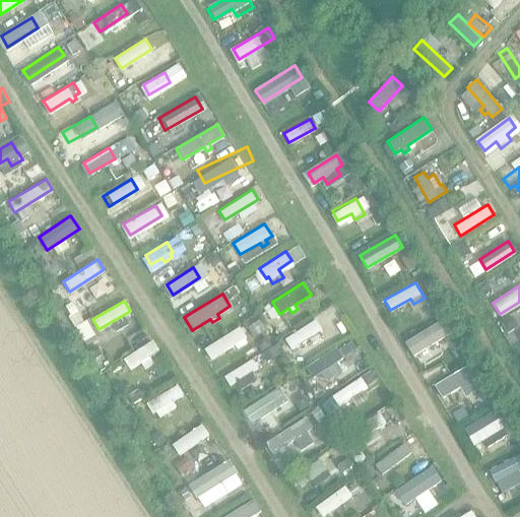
[(341,326),(354,318),(348,308),(335,315),(341,326)]
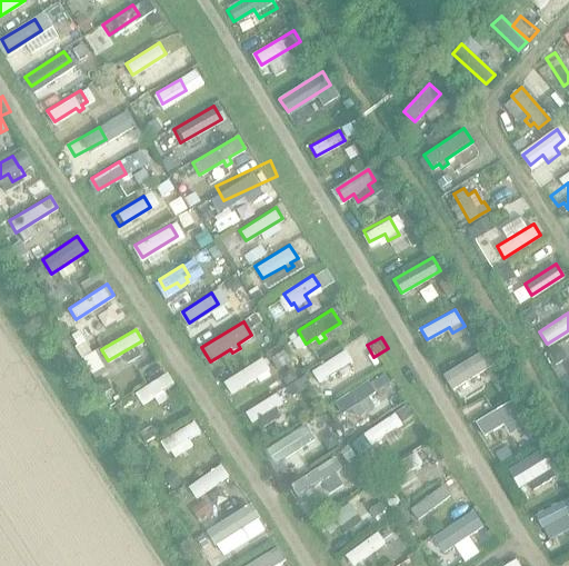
[(345,349),(311,370),(318,381),(337,369),(341,375),(351,368),(347,363),(351,360),(345,349)]
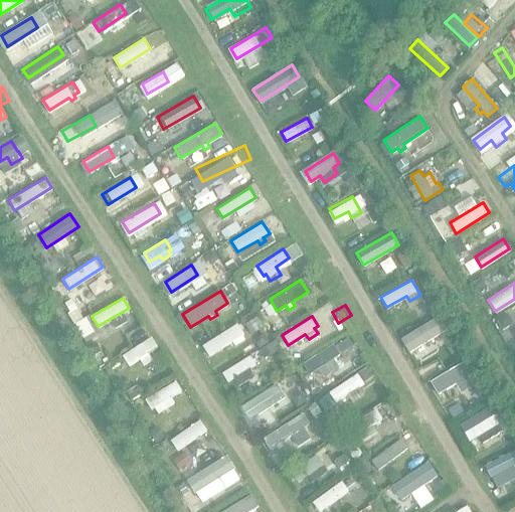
[(439,318),(404,336),(409,346),(431,335),(434,342),(446,336),(443,329),(445,328),(439,318)]
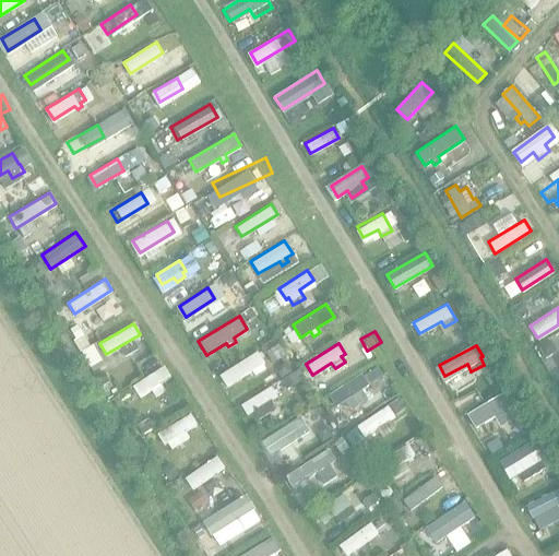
[(257,351),(219,375),(226,386),(251,369),(254,375),(265,368),(262,363),(263,362),(257,351)]
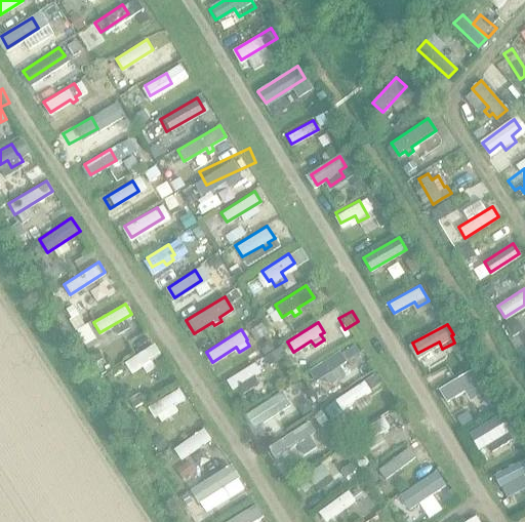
[(131,371),(160,353),(154,344),(125,362),(131,371)]
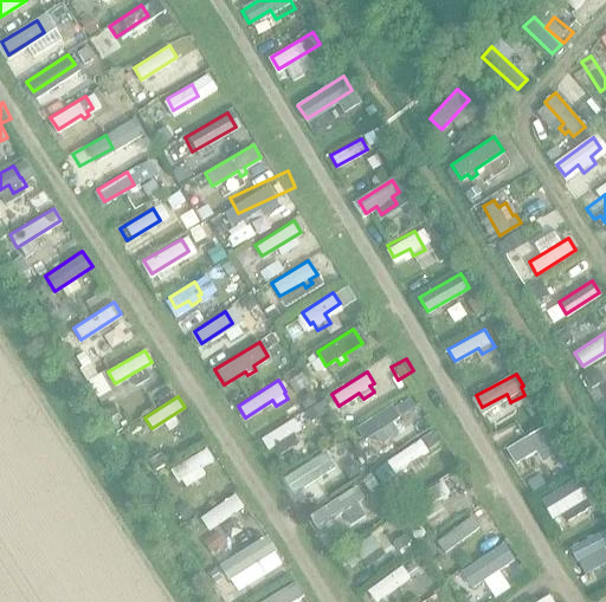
[(392,405),(356,426),(363,438),(374,432),(379,439),(388,434),(384,426),(399,416),(392,405)]
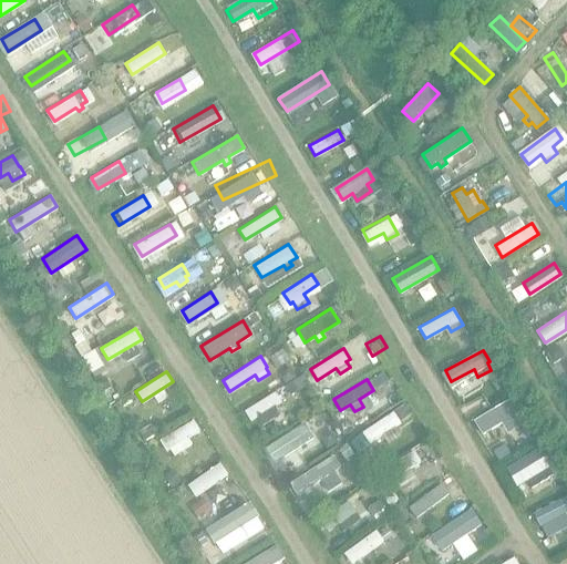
[(275,391),(244,410),(250,420),(257,416),(260,422),(270,416),(267,410),(281,401),(275,391)]
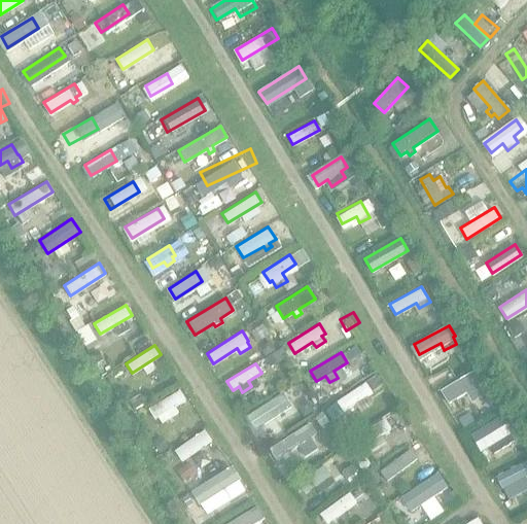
[(446,399),(476,382),(468,372),(440,389),(446,399)]
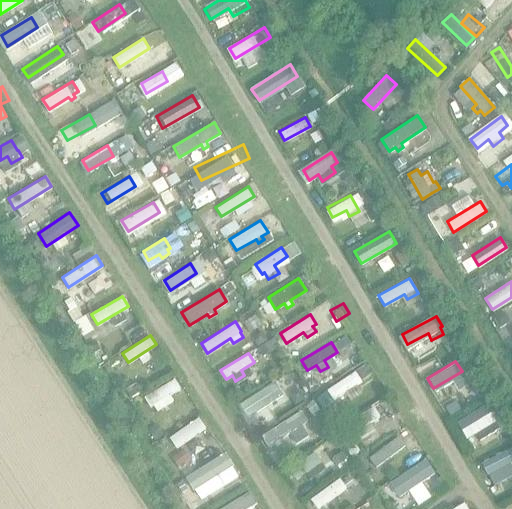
[(355,370),(327,389),(333,399),(361,380),(355,370)]
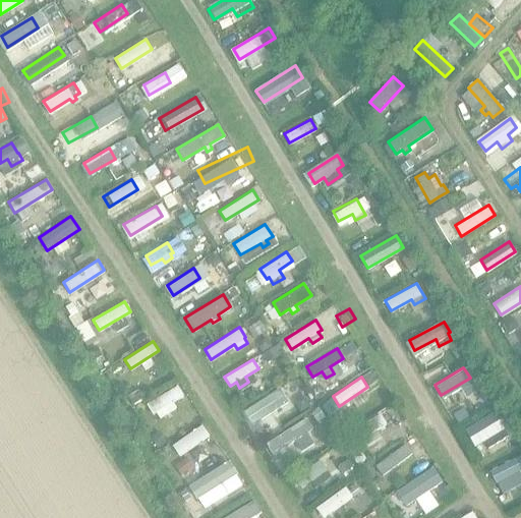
[(177,385),(147,403),(152,413),(158,409),(162,415),(175,407),(172,401),(183,394),(177,385)]
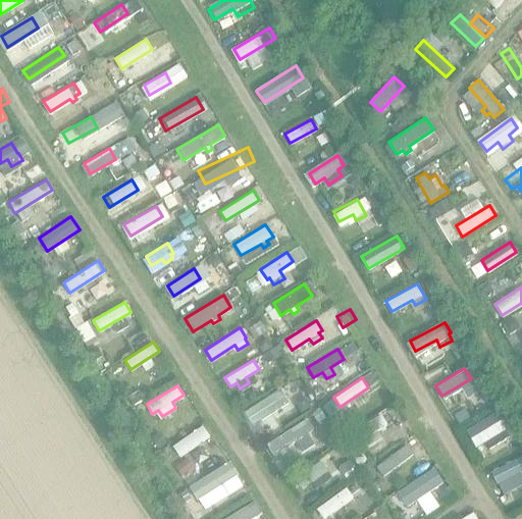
[(253,421),(281,402),(275,393),(246,412),(253,421)]
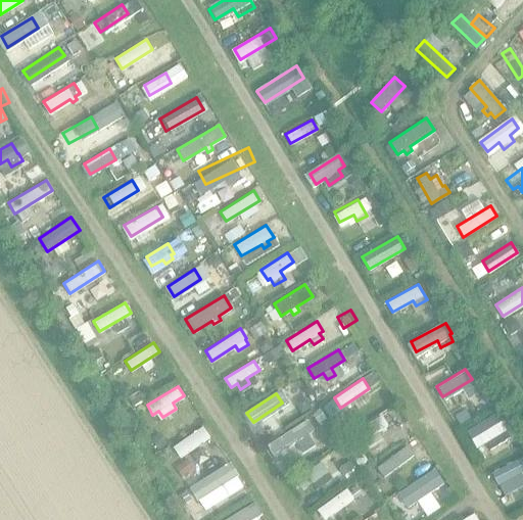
[(505,408),(496,414),(506,427),(515,422),(505,408)]
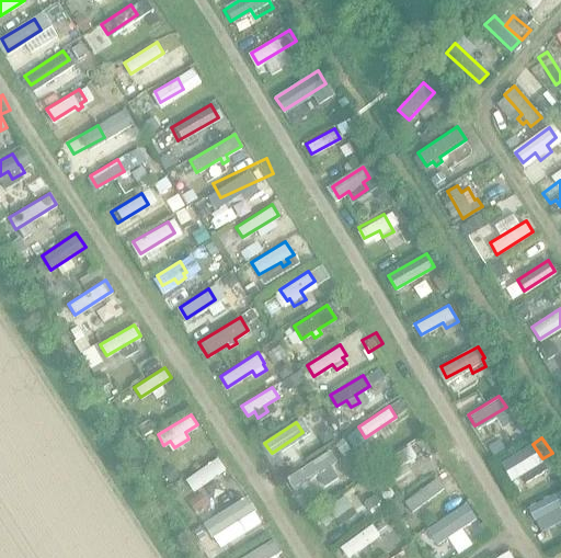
[(409,444),(377,465),(384,476),(415,455),(409,444)]
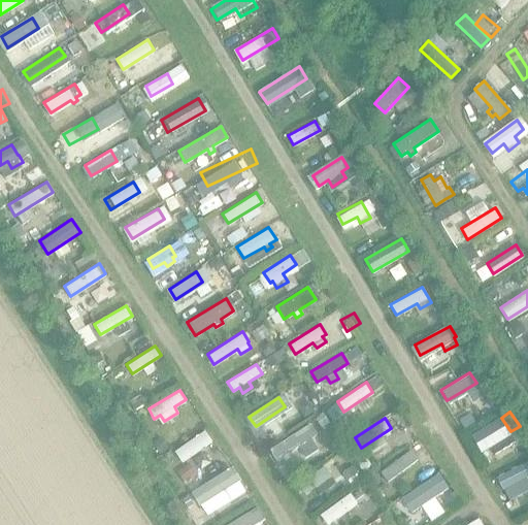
[(517,441),(502,420),(492,426),(506,449),(517,441)]
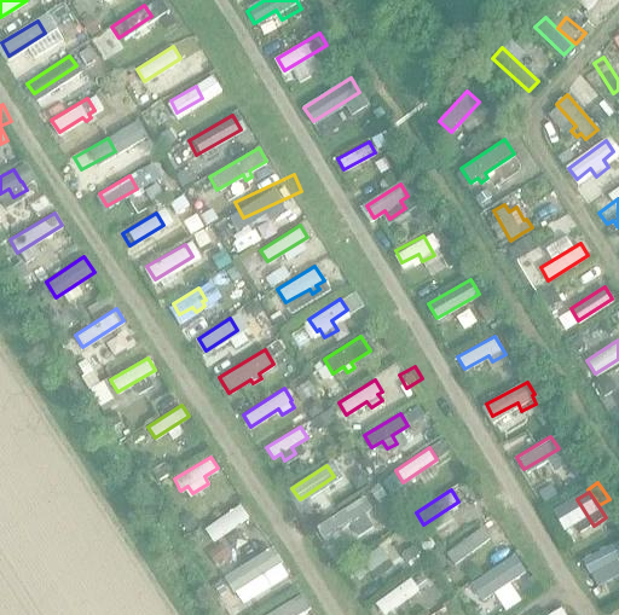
[(363,495),(316,527),(324,539),(354,520),(359,527),(370,520),(365,512),(371,508),(363,495)]
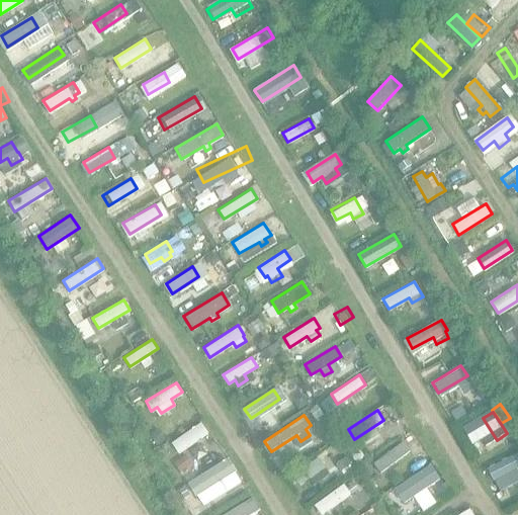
[(182,449),(206,432),(200,423),(176,440),(182,449)]
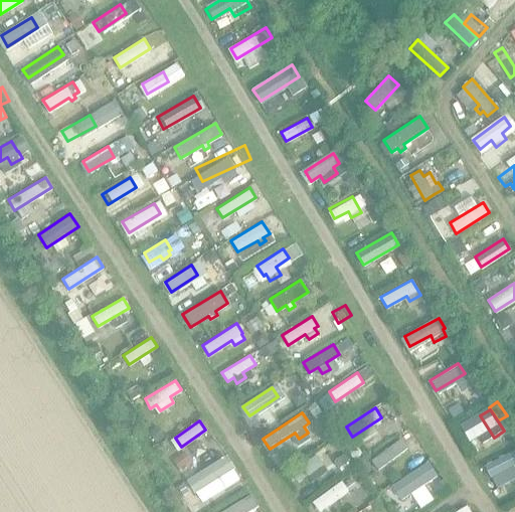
[(400,438),(371,460),(377,469),(407,447),(400,438)]
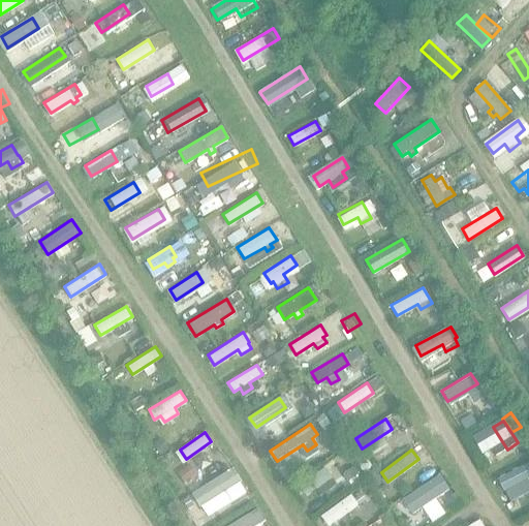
[(503,488),(528,474),(528,461),(498,477),(503,488)]
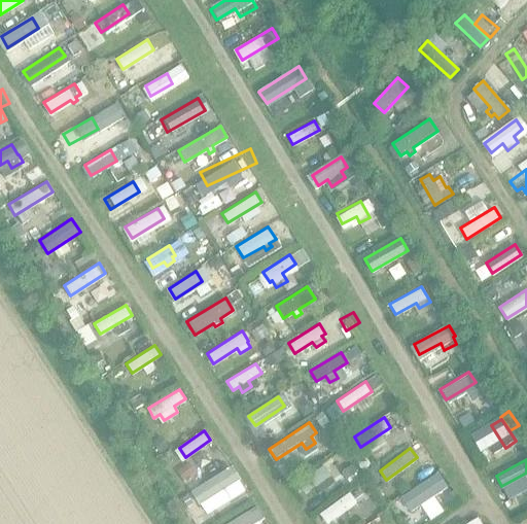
[(323,465),(297,483),(304,492),(318,483),(321,486),(330,479),(327,476),(329,475),(323,465)]
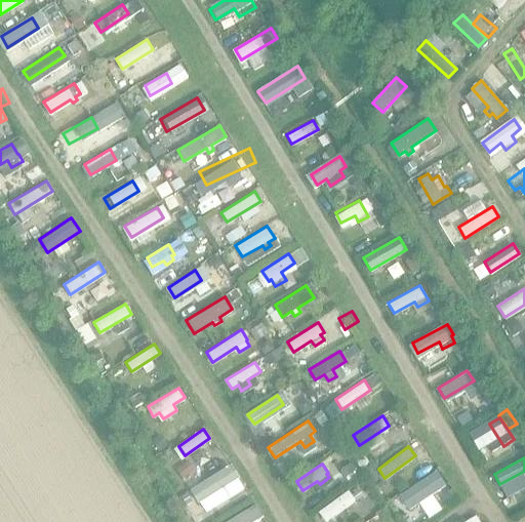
[(198,503),(238,477),(231,465),(190,489),(198,503)]
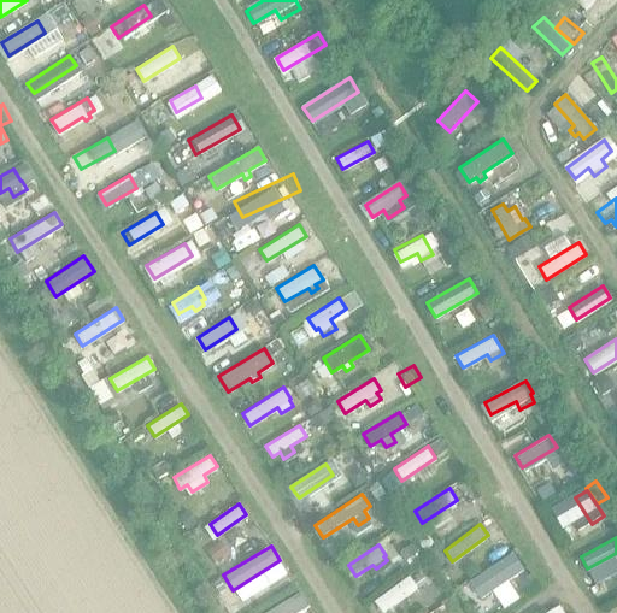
[(503,559),(470,582),(479,593),(511,570),(503,559)]
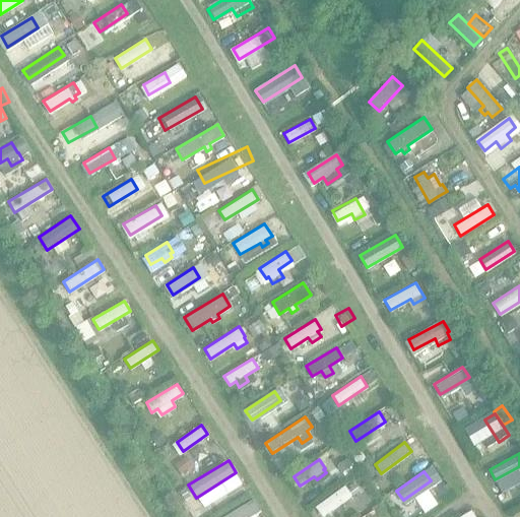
[(322,516),(351,495),(344,485),(315,506),(322,516)]
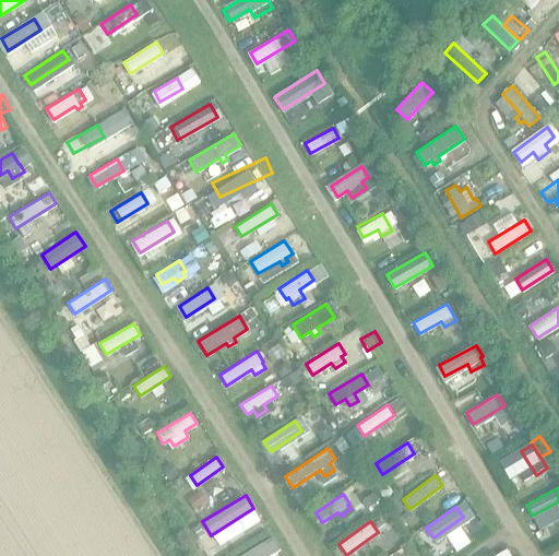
[(268,555),(280,549),(272,536),(240,555),(268,555)]
